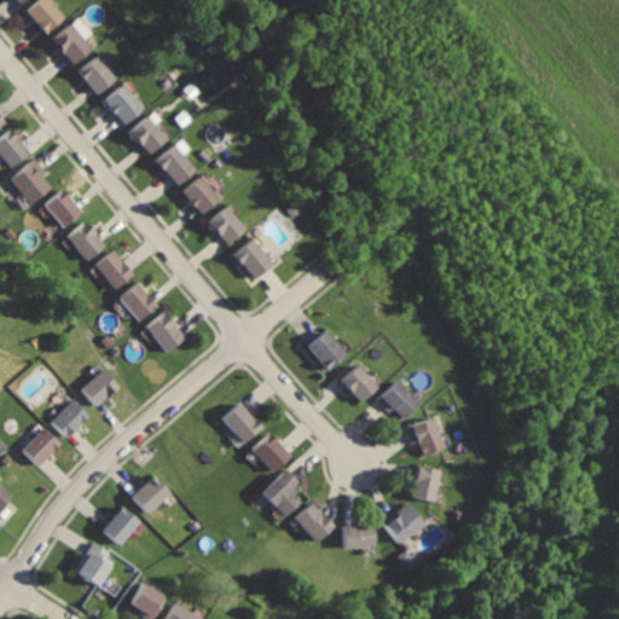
[(52,0),(36,0),(27,9),(48,34),(68,17),(52,0)]
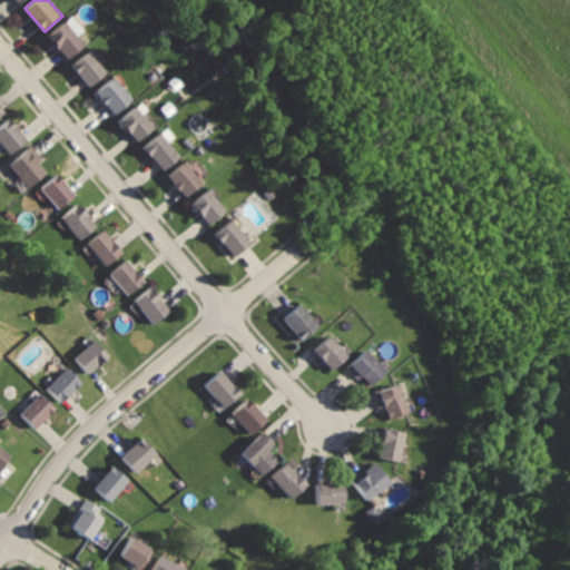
[(68,21),(51,35),(70,58),(87,43),(68,21)]
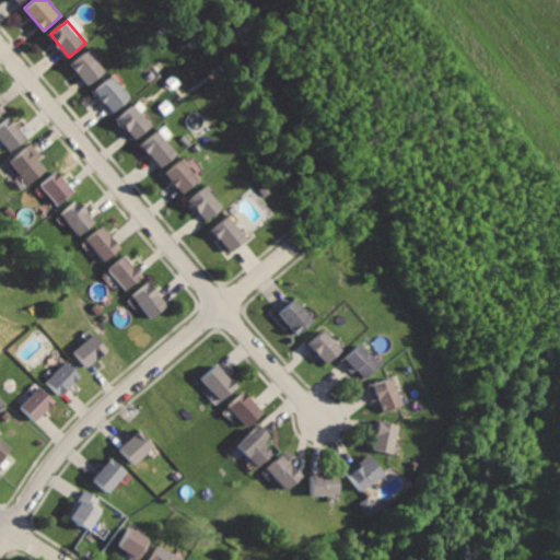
[(88,49),(71,65),(90,85),(106,71),(88,49)]
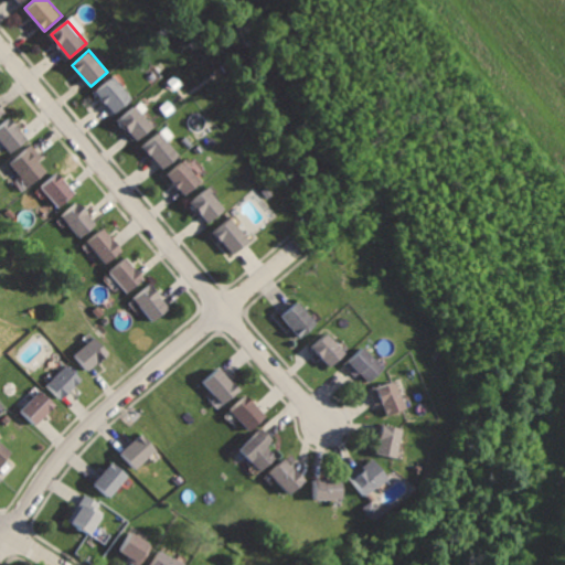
[(114,77),(96,92),(115,114),(132,99),(114,77)]
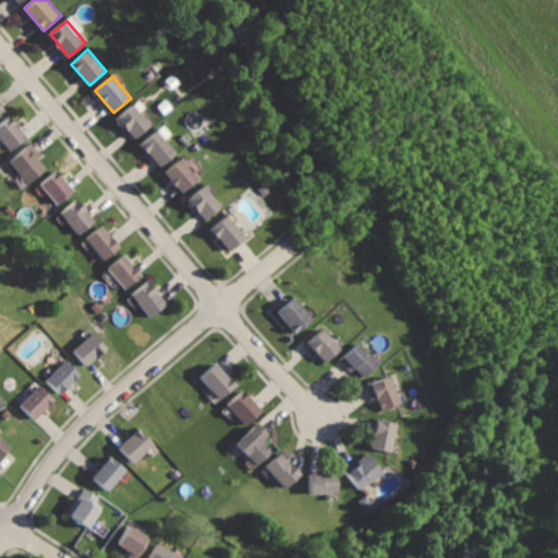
[(133,104),(117,119),(134,140),(152,124),(133,104)]
